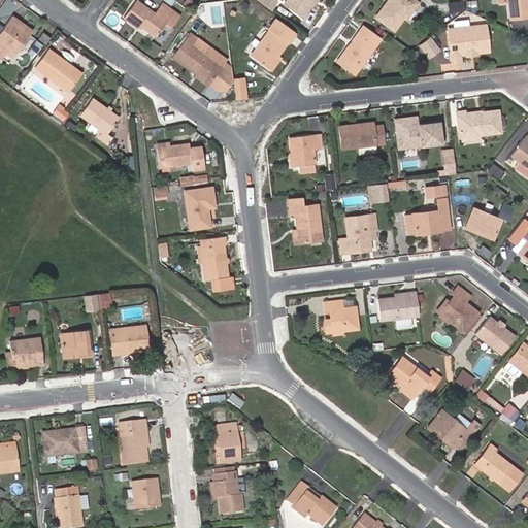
[(140,24),(142,26),(156,36),(166,22),(172,26),(178,15),(163,4),(156,13),(136,0),(124,18),(137,27),(138,27),(140,24)]
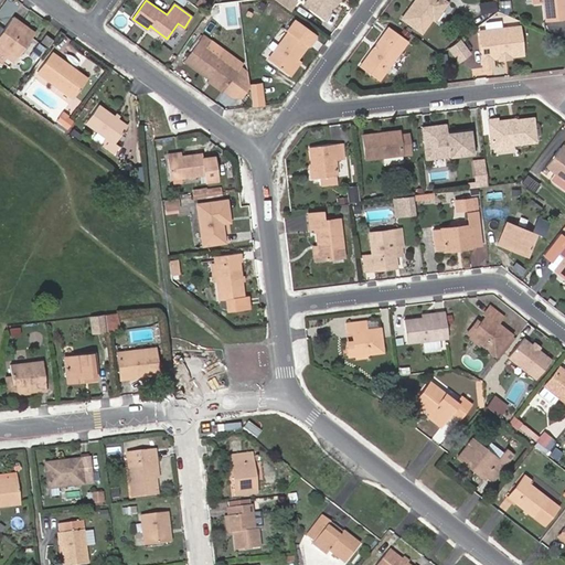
[(204,0),(199,0),(195,4),(204,10),(209,3),(204,0)]
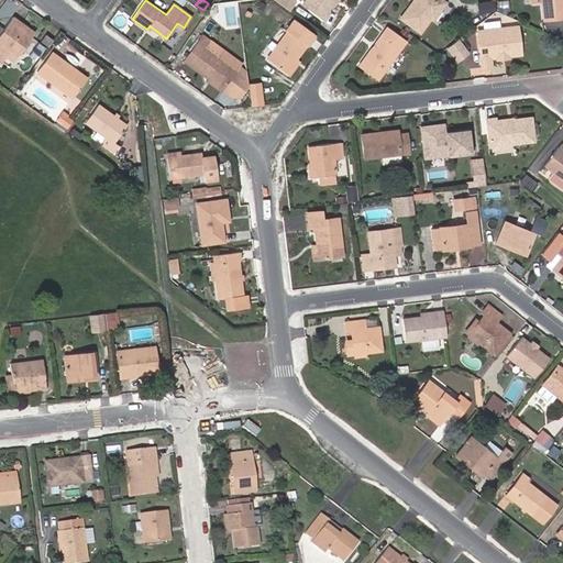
[(293,0),(275,0),(288,9),(295,1),(293,0)]
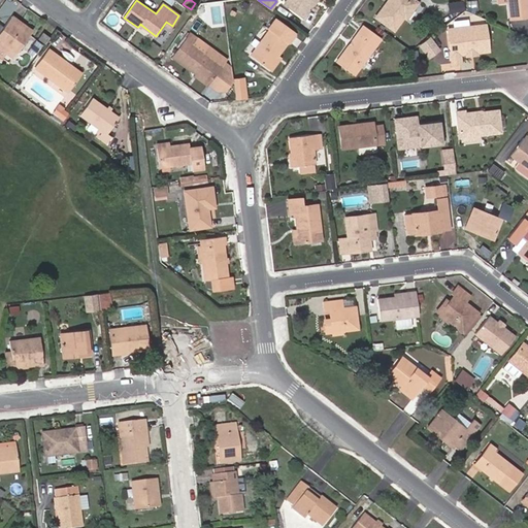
[(285,0),(284,2),(302,15),(311,3),(314,0),(285,0)]
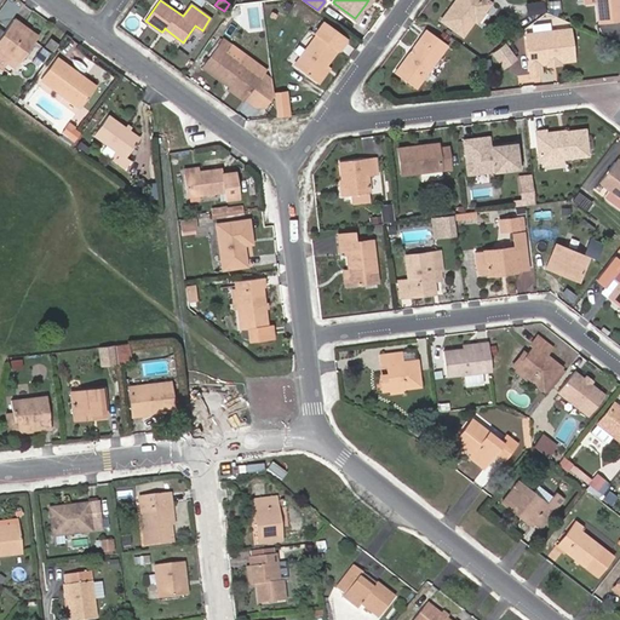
[(488,0),(457,0),(442,19),(464,35),(476,18),(478,21),(493,3),(488,0)]
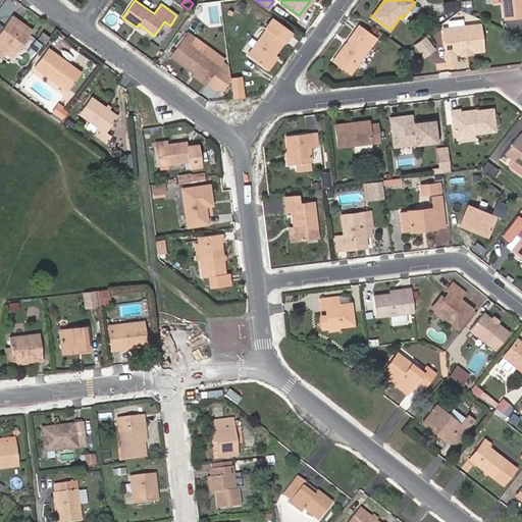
[(460,0),(457,0),(446,1),(447,11),(461,9),(460,0)]
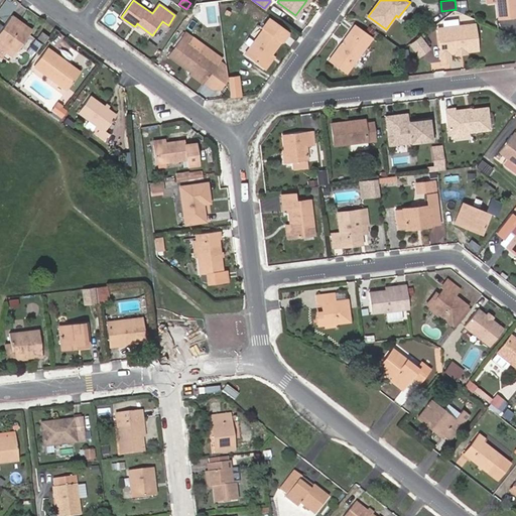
[(515,0),(498,0),(500,17),(515,15),(515,0)]
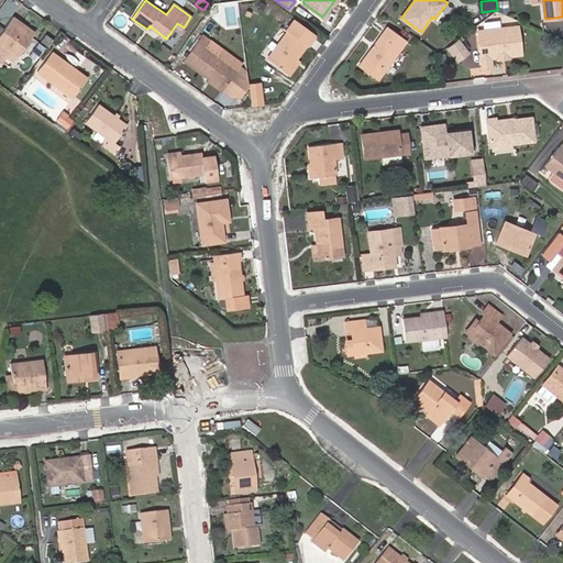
[(11,19),(7,25),(15,33),(21,25),(11,19)]
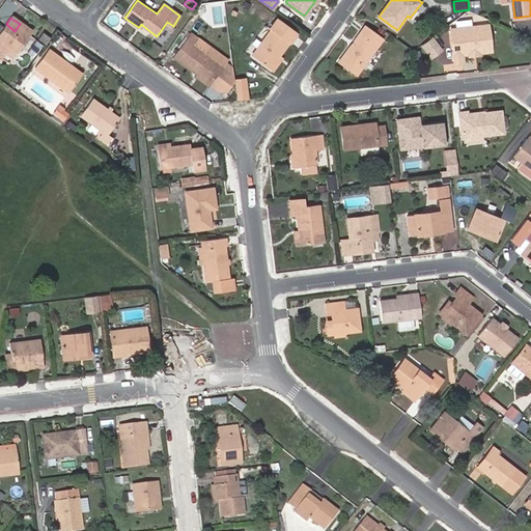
[(270,68),(280,55),(296,33),(276,19),(270,28),(271,29),(251,56),(270,68)]
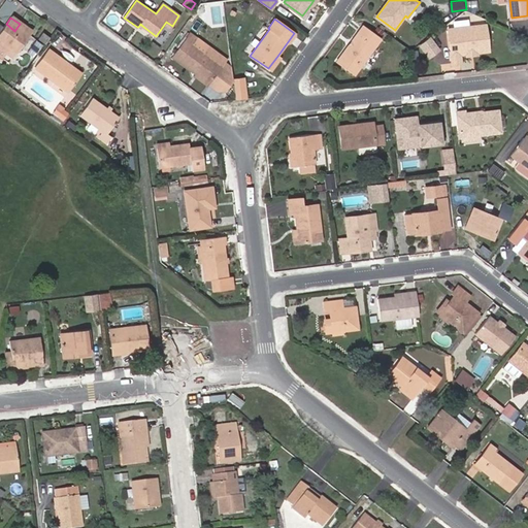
[(14,31),(6,24),(0,31),(0,58),(1,59),(6,52),(13,57),(31,32),(20,24),(14,31)]
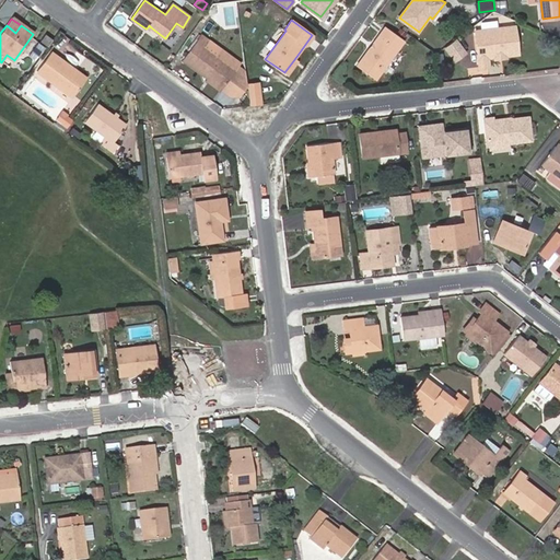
[(490,57),(496,56),(499,51),(503,50),(508,54),(520,53),(516,25),(477,31),(481,66),(490,65),(490,57)]
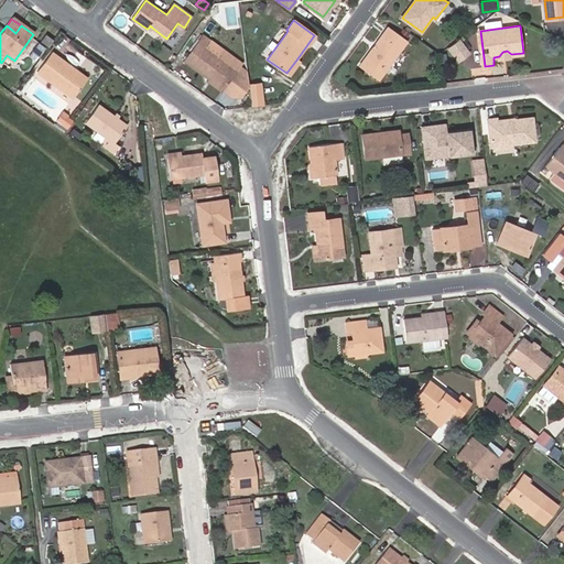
[(376,50),(373,49),(359,67),(379,80),(408,41),(388,28),(376,45),(378,46),(376,50)]
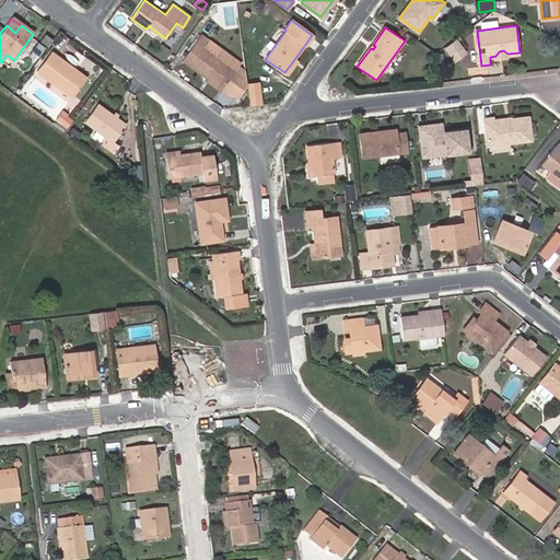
[(47,47),(53,39),(45,34),(39,41),(47,47)]
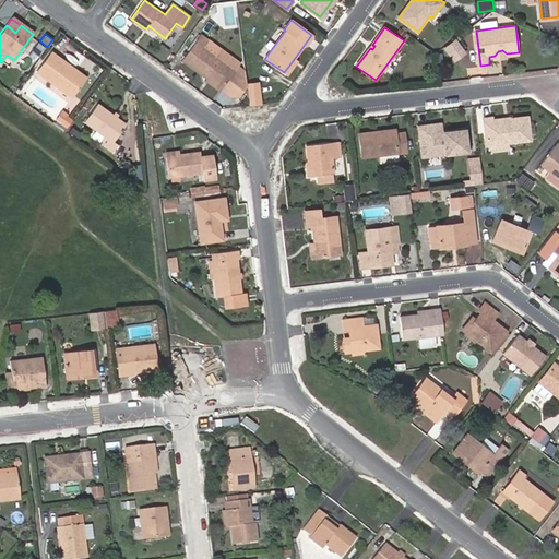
[(194,42),(201,46),(205,39),(199,35),(194,42)]
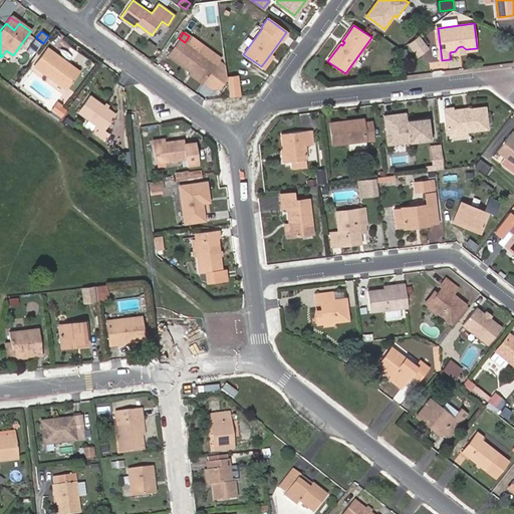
[(428,48),(419,36),(410,43),(419,55),(428,48)]
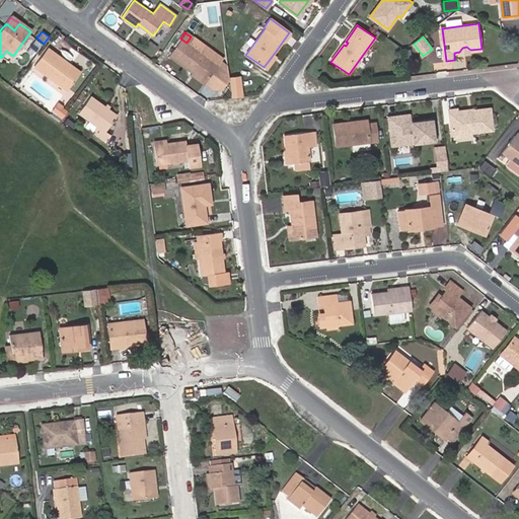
[(205,81),(217,65),(198,51),(187,43),(180,39),(168,55),(192,71),(205,81)]
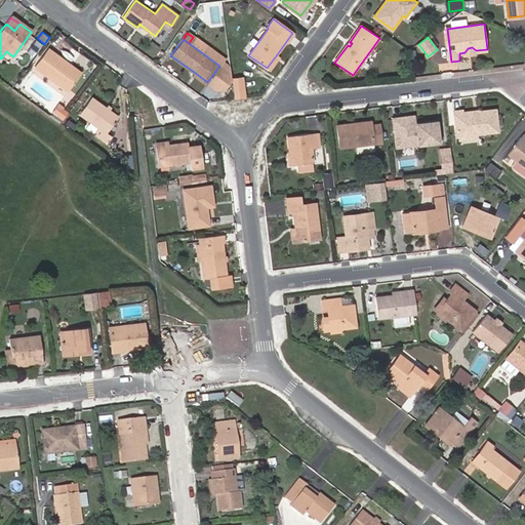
[(37,41),(28,51),(33,56),(42,45),(37,41)]
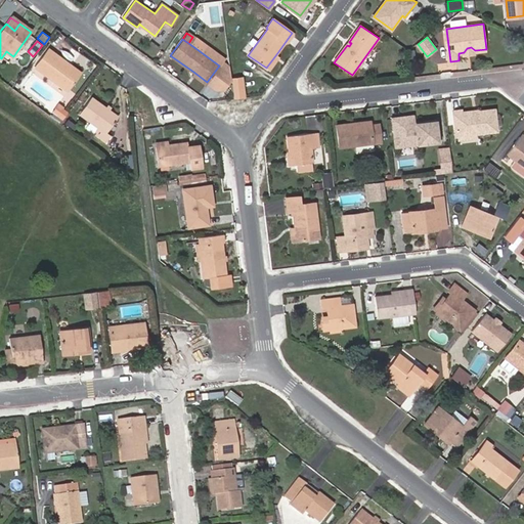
[(200,51),(219,66),(223,59),(205,46),(200,51)]
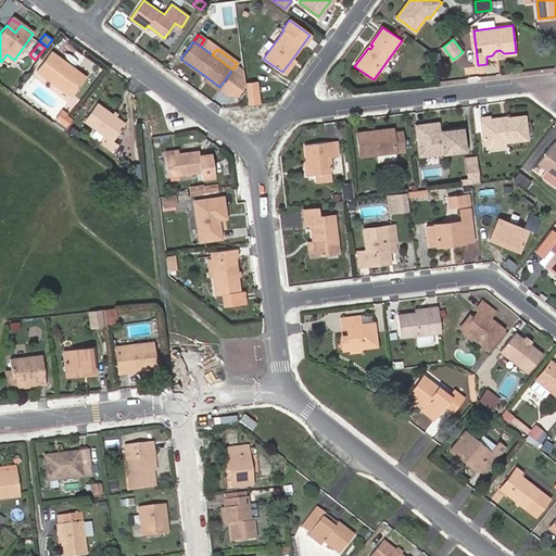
[(71,97),(83,81),(70,72),(72,70),(49,53),(36,72),(71,97)]
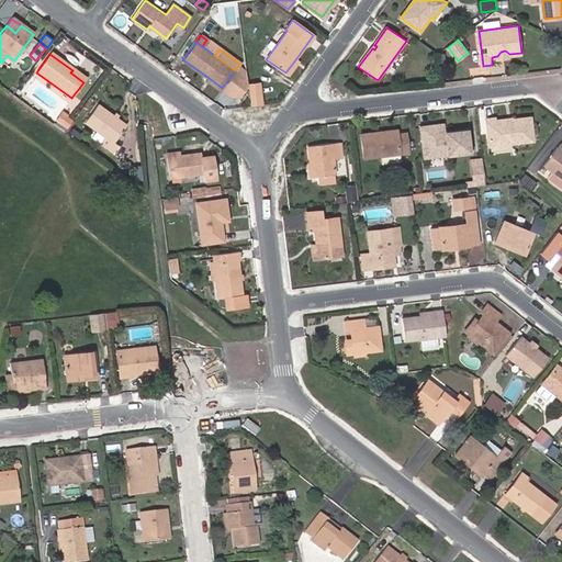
[(300,59),(296,58),(285,72),(289,75),(300,59)]
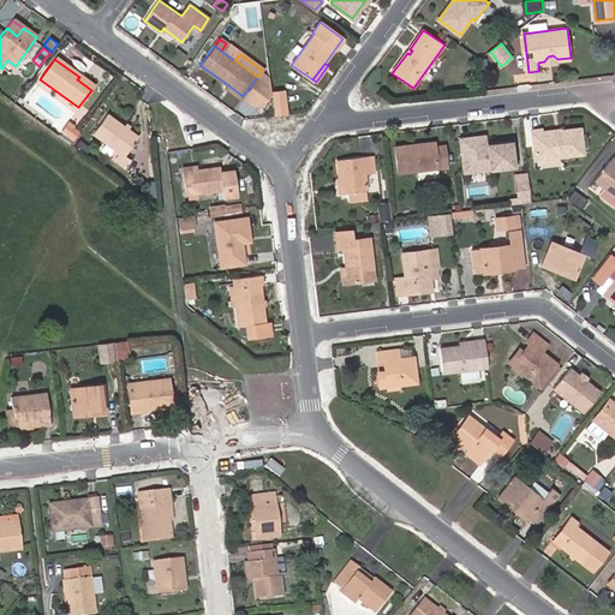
[(77,79),(91,90),(94,87),(79,77),(77,79)]
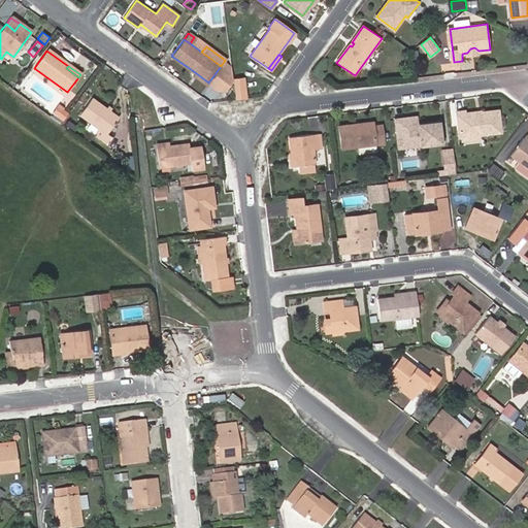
[(206,85),(208,83),(195,72),(193,74),(206,85)]
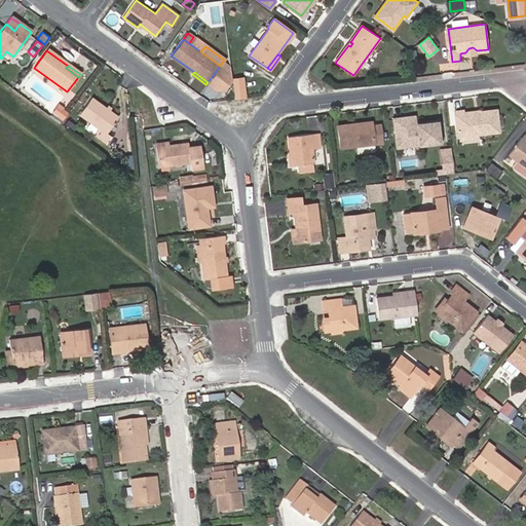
[(217,74),(210,85),(220,92),(227,82),(217,74)]
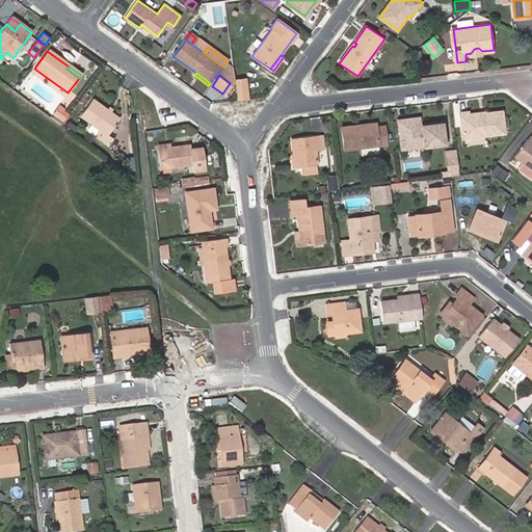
[(245,80),(235,81),(237,101),(247,99),(245,80)]
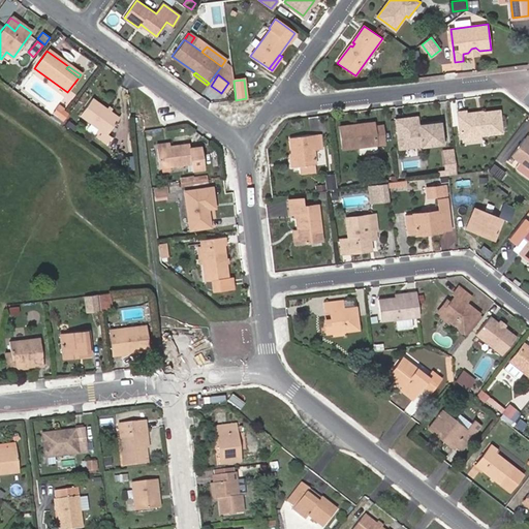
[(99,130),(106,135),(119,119),(92,99),(80,116),(92,125),(99,130)]
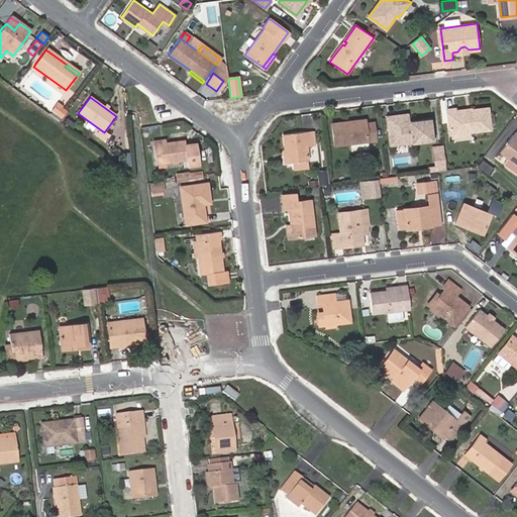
[(52,111),(62,118),(67,111),(57,104),(52,111)]
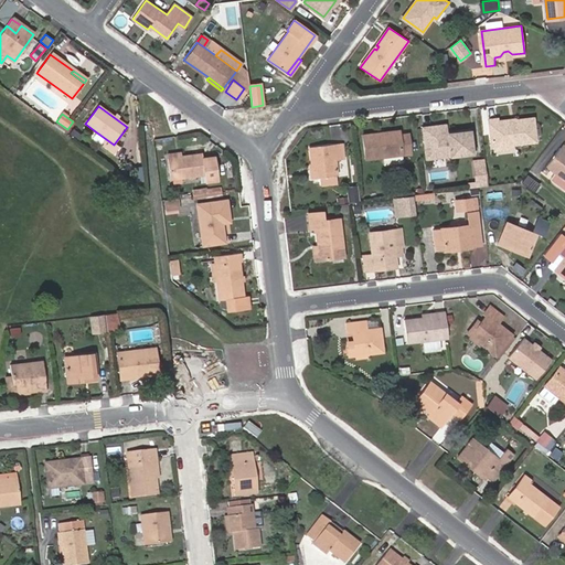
[(534,118),(515,120),(498,123),(498,118),(490,119),(493,147),(496,146),(512,145),(536,142),(534,118)]
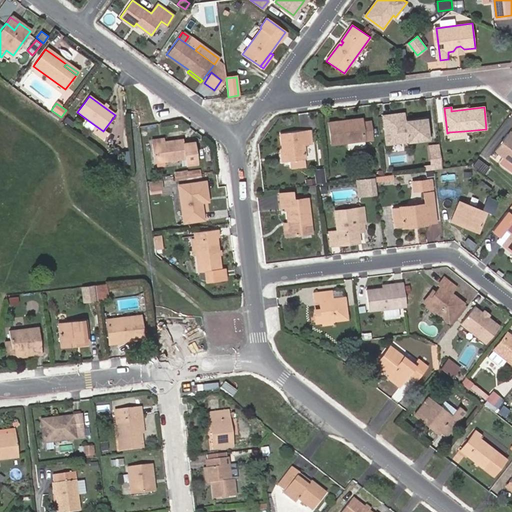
[(386,144),(429,138),(426,119),(404,122),(403,113),(383,116),(386,144)]
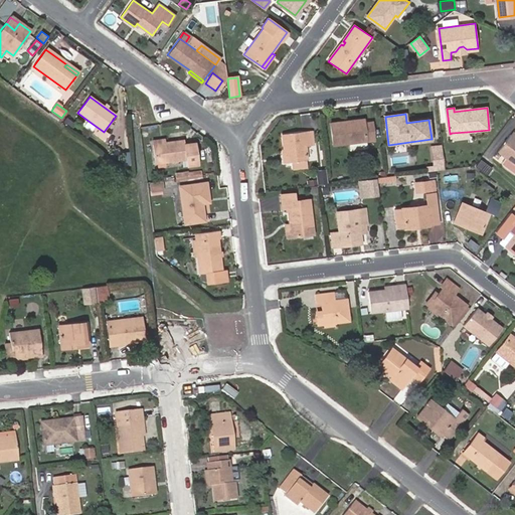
[(364,119),(331,124),(334,144),(376,139),(374,122),(364,123),(364,119)]
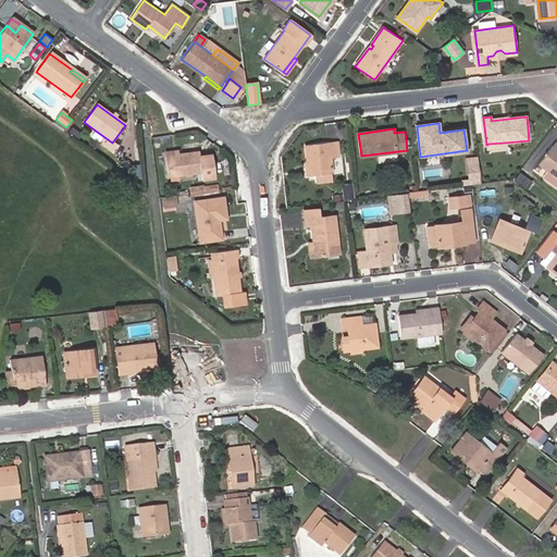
[(99,145),(104,137),(97,132),(91,138),(99,145)]
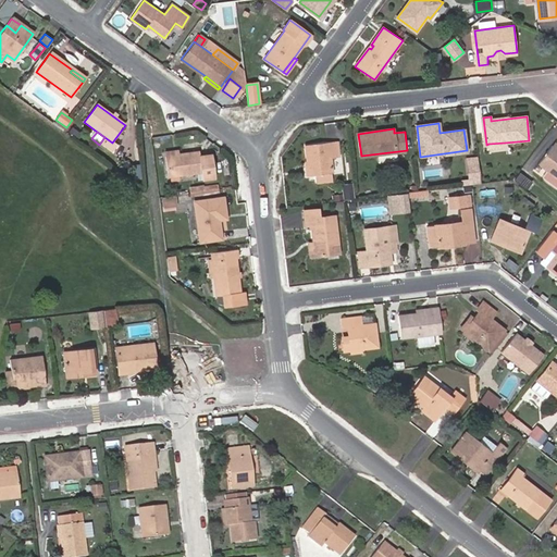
[(118,147),(112,143),(104,137),(99,145),(112,153),(118,147)]
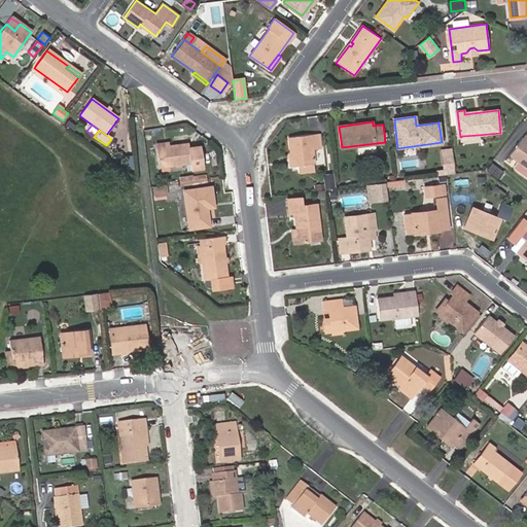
[(288,138),(290,155),(292,155),(294,167),(300,166),(301,173),(315,171),(312,150),(320,149),(318,134),(288,138)]
